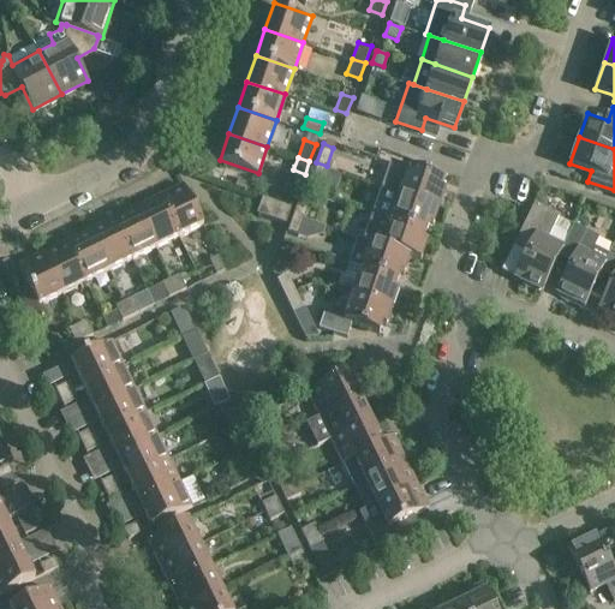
[(390,159),(381,185),(388,187),(399,191),(439,204),(445,187),(440,186),(443,177),(408,165),(396,161),(390,159)]
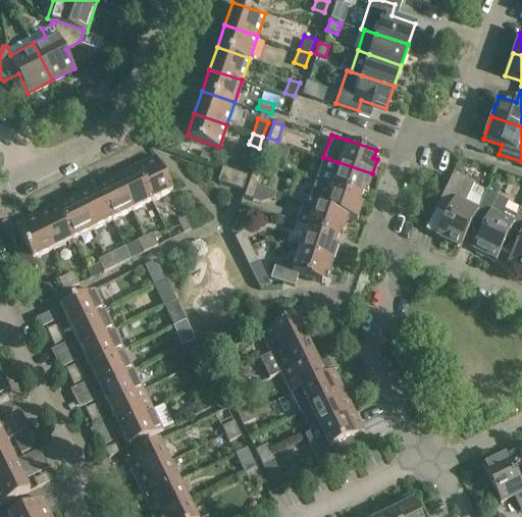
[(264,151),(273,154),(277,141),(268,138),(264,151)]
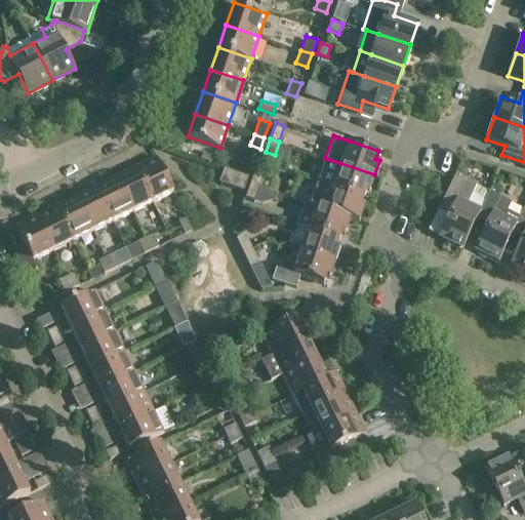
[(156,156),(134,166),(152,201),(172,191),(156,156)]
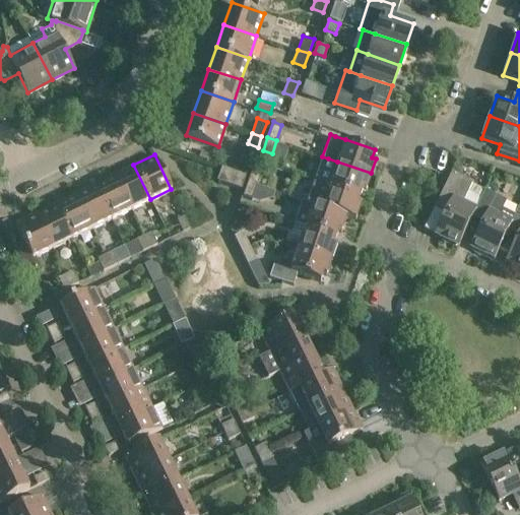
[(315,178),(330,184),(360,193),(362,188),(365,189),(371,173),(337,162),(328,158),(322,156),(315,178)]
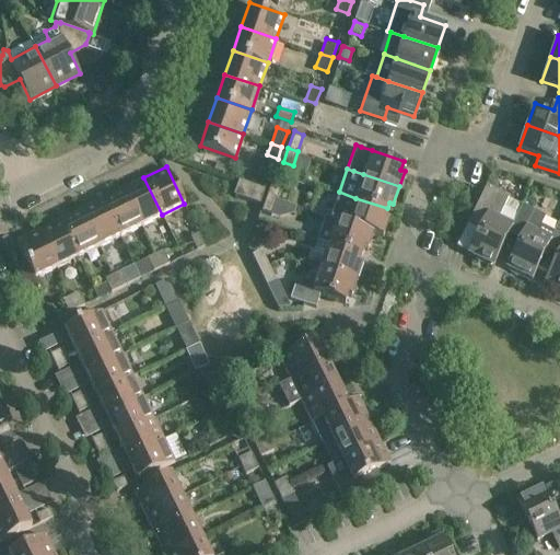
[(235,192),(260,200),(266,186),(240,176),(235,192)]
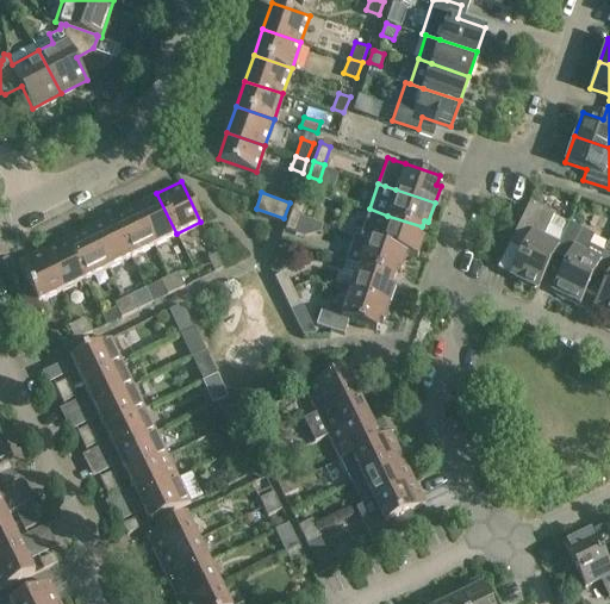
[(176,234),(156,193),(134,204),(153,244),(176,234)]
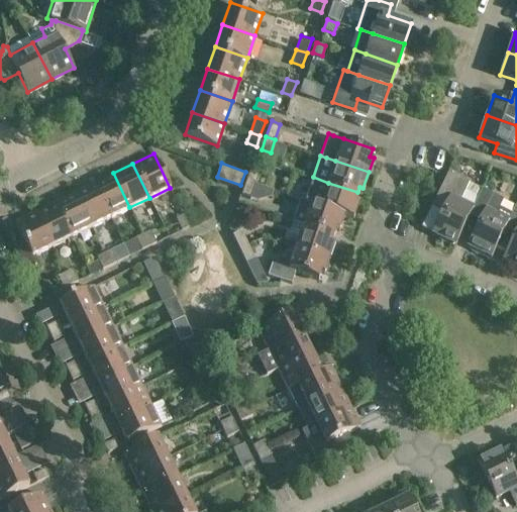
[(252,164),(246,180),(255,183),(262,167),(252,164)]
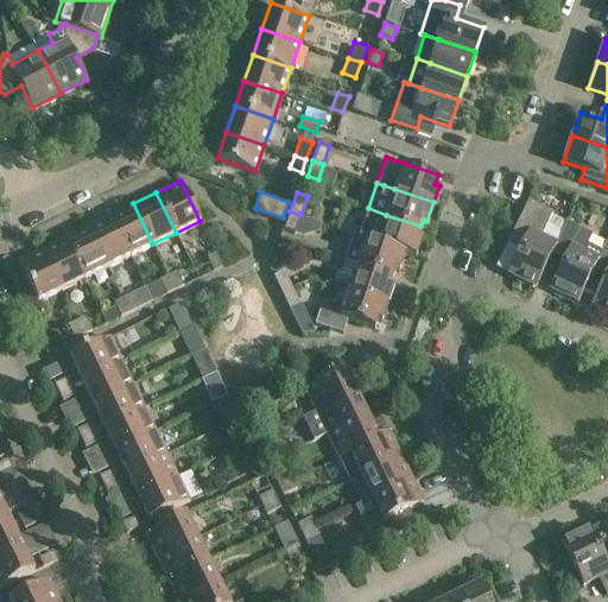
[(536,285),(552,248),(563,228),(549,221),(555,209),(530,196),(508,239),(520,245),(507,272),(536,285)]
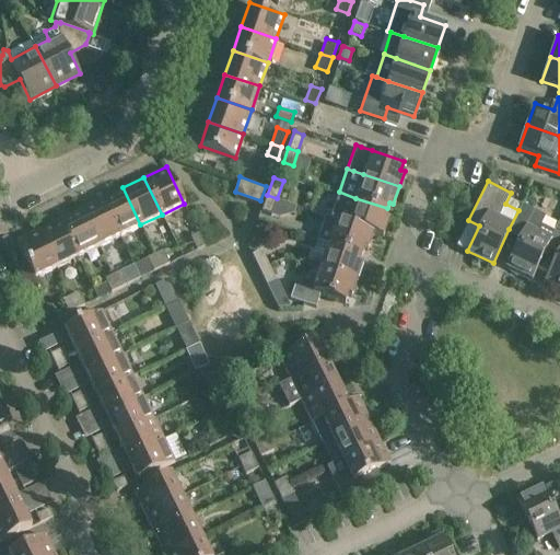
[(140,224),(123,187),(101,198),(119,234),(140,224)]
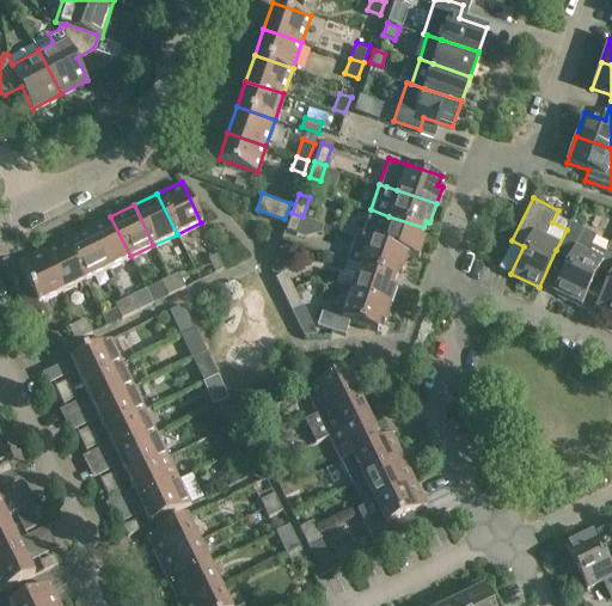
[(361,236),(369,238),(379,242),(379,243),(407,252),(407,253),(417,257),(424,238),(420,237),(423,227),(389,216),(371,209),(361,236)]
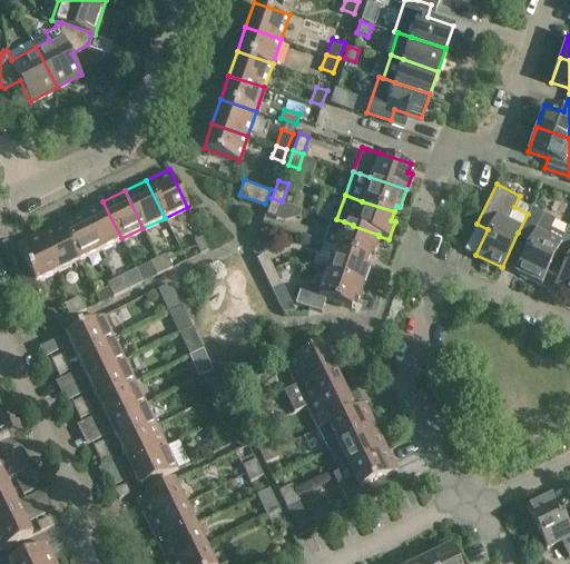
[(282,201),(272,198),(267,211),(277,215),(282,201)]
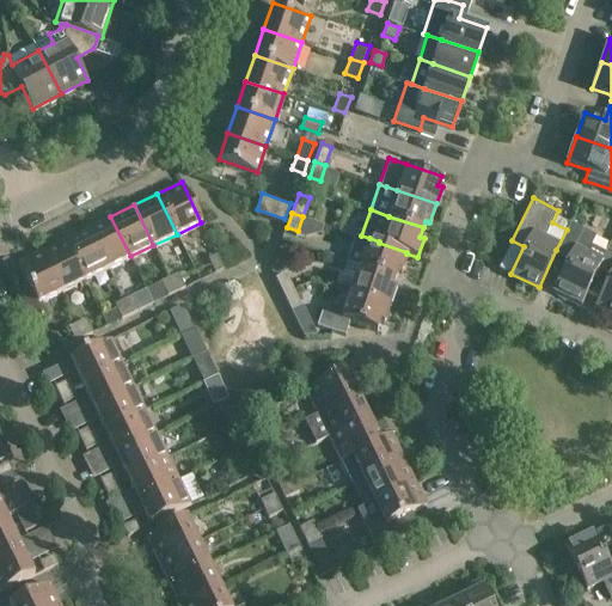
[(87,227),(106,268),(130,256),(110,216),(87,227)]
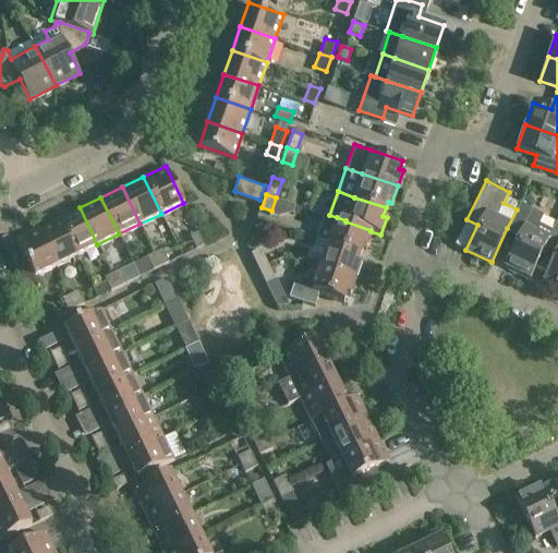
[(546,242),(549,236),(553,227),(540,220),(544,213),(521,201),(517,209),(507,228),(518,235),(505,263),(530,276),(546,242)]
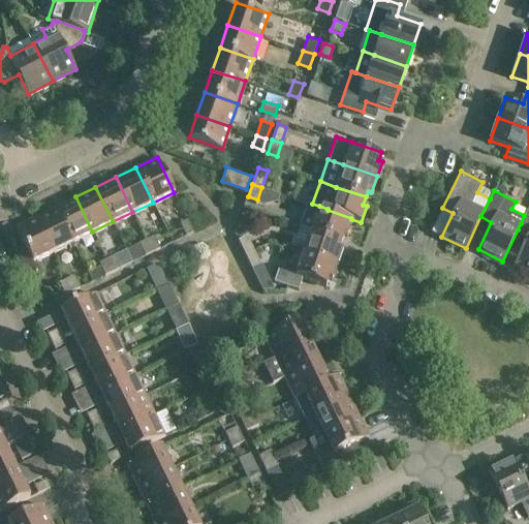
[(55,207),(72,241),(92,232),(75,196),(55,207)]
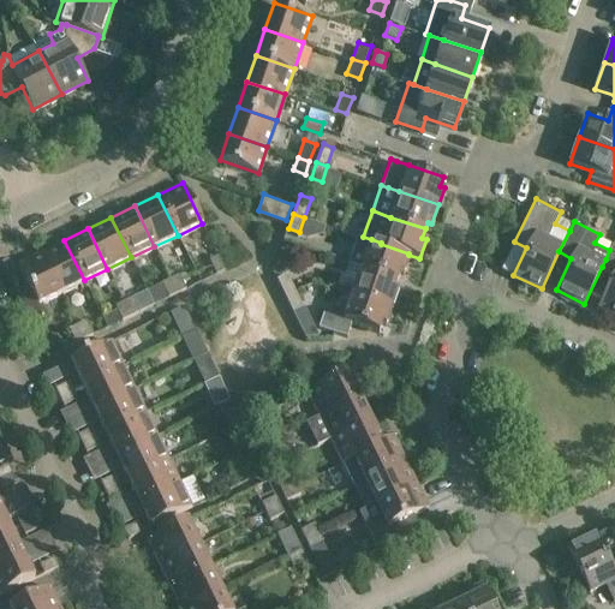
[(348,261),(362,266),(396,278),(399,270),(402,272),(408,255),(408,254),(381,244),(381,243),(371,239),(363,237),(357,236),(348,261)]
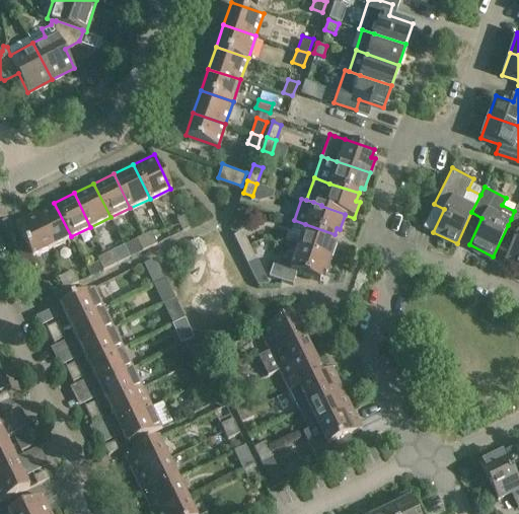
[(518,202),(514,211),(511,219),(508,225),(518,230),(505,258),(518,264),(518,202)]
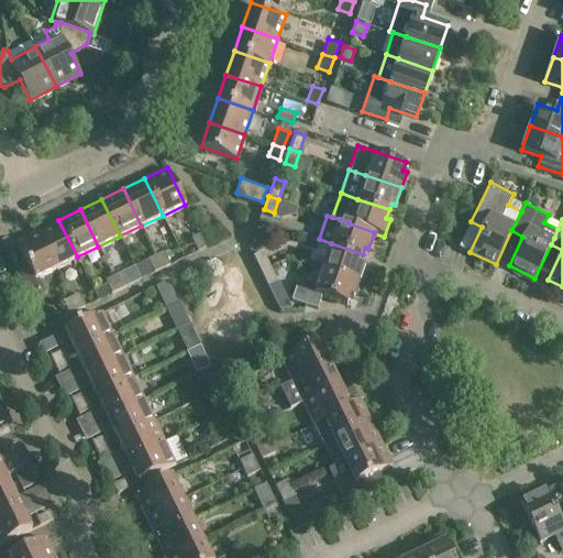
[(37,230),(56,267),(77,256),(58,220),(37,230)]
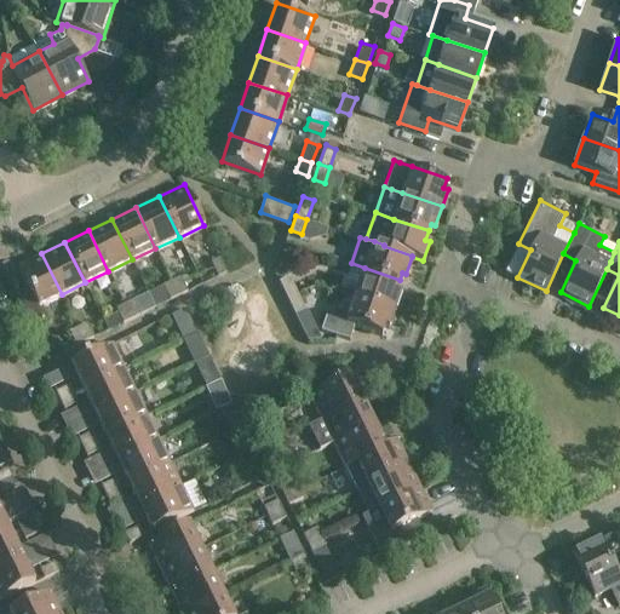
[(62,294),(41,253),(17,265),(29,290),(18,296),(30,322),(45,315),(40,305),(62,294)]
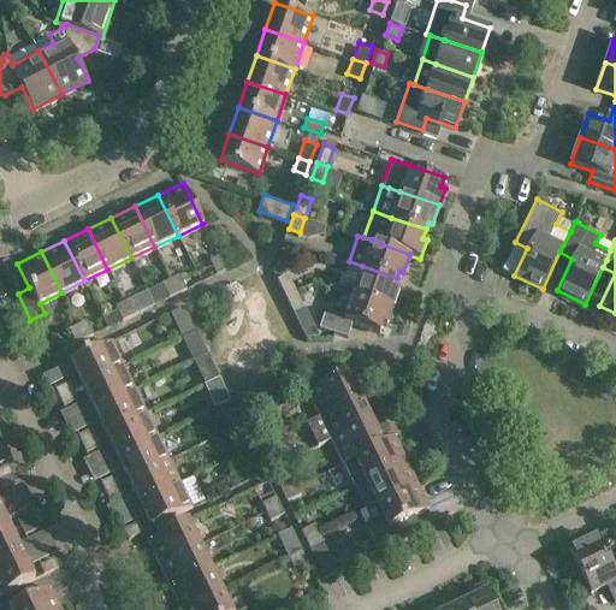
[(211,256),(218,271),(226,266),(219,253),(211,256)]
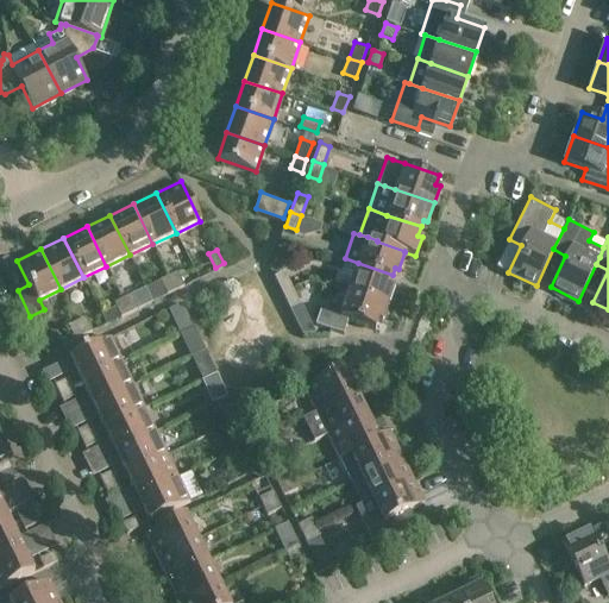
[(358,263),(350,288),(388,301),(394,284),(389,283),(393,275),(358,263)]
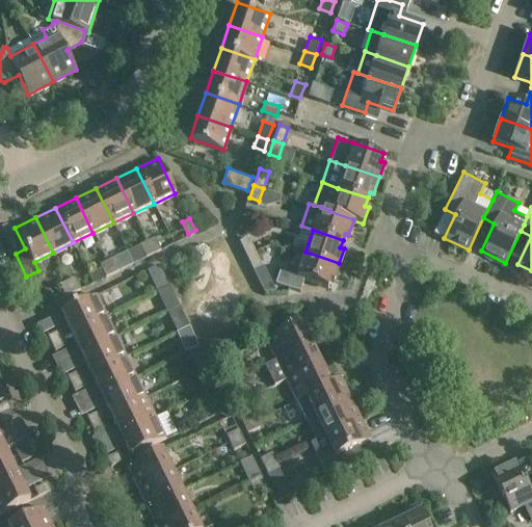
[(147,240),(152,252),(161,247),(155,235),(147,240)]
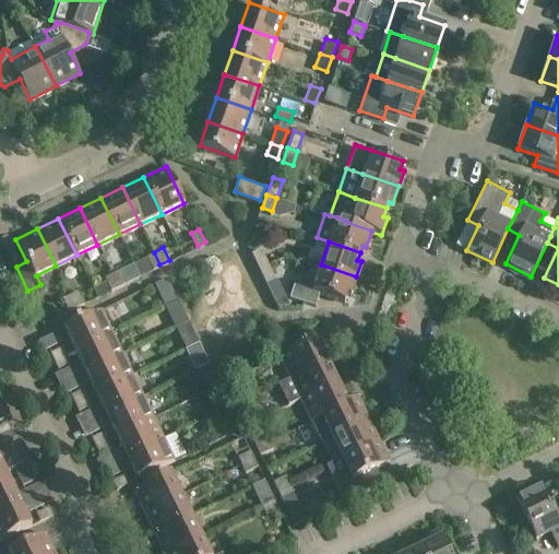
[(253,251),(260,267),(269,262),(261,247),(253,251)]
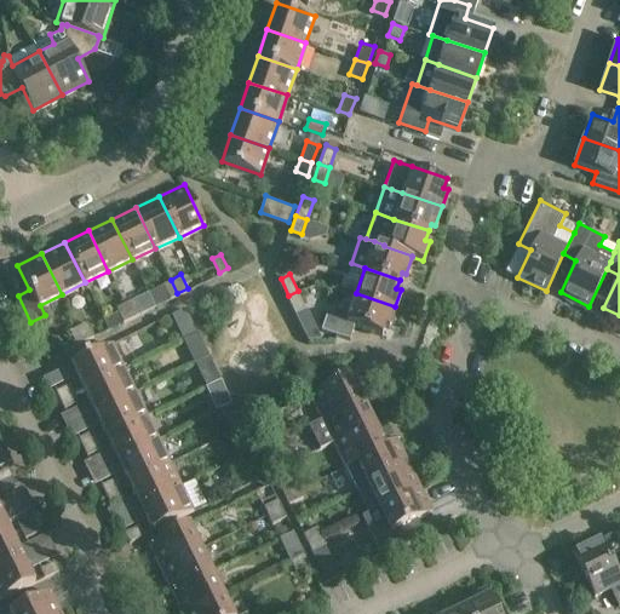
[(177,293),(171,280),(164,282),(170,297),(177,293)]
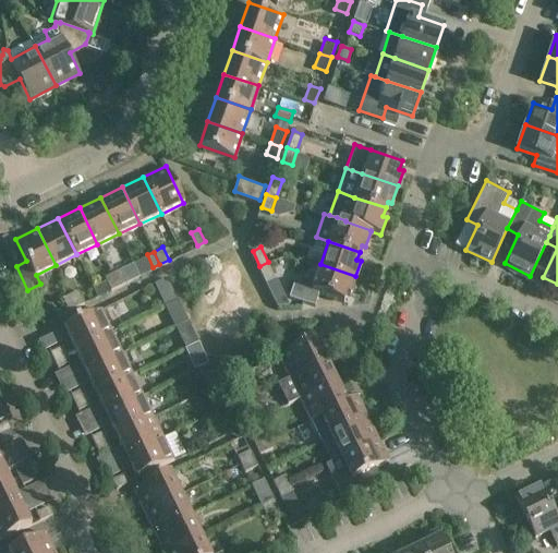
[(259,266),(267,279),(276,275),(268,262),(259,266)]
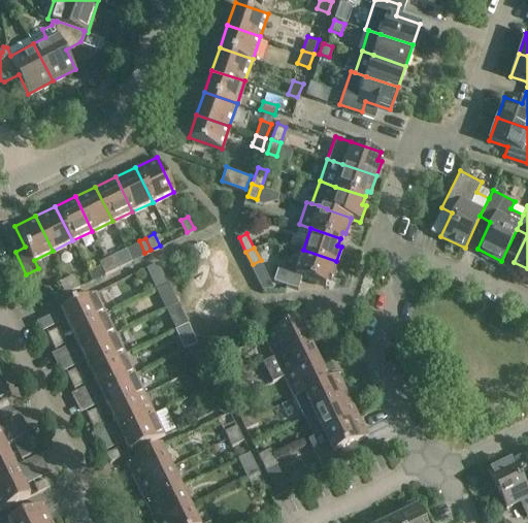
[(330,278),(336,261),(303,250),(296,270),(278,265),(274,279),(299,286),(301,276),(325,284),(327,276),(330,278)]
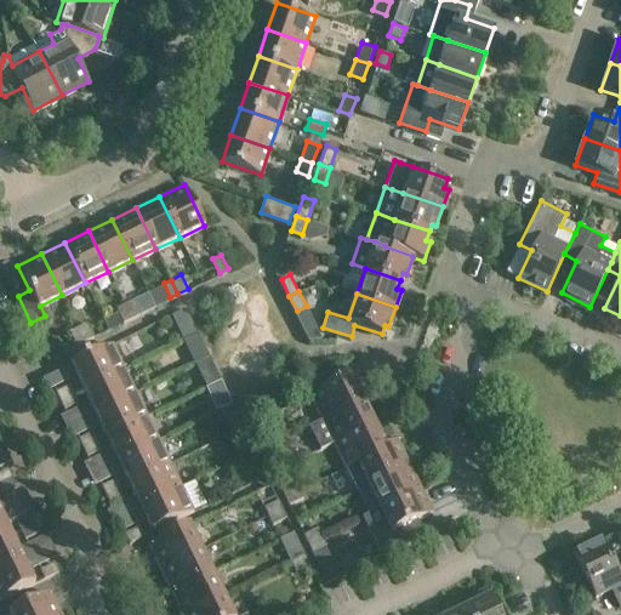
[(135,297),(124,302),(131,317),(141,312),(135,297)]
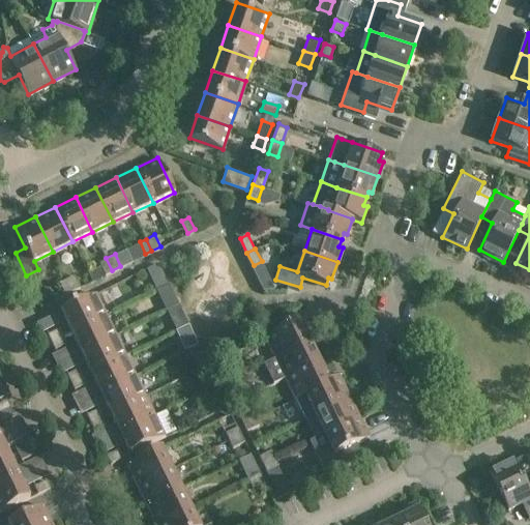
[(112,270),(106,258),(99,261),(106,273),(112,270)]
